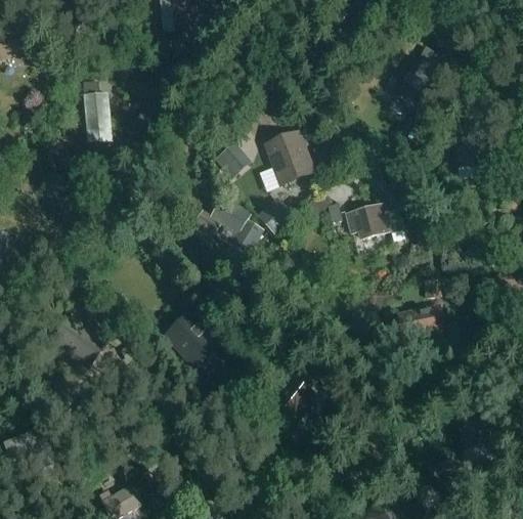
[(208,6),(195,7),(194,0),(160,0),(160,1),(171,0),(173,23),(162,24),(163,32),(174,30),(174,32),(199,29),(210,28),(208,6)]
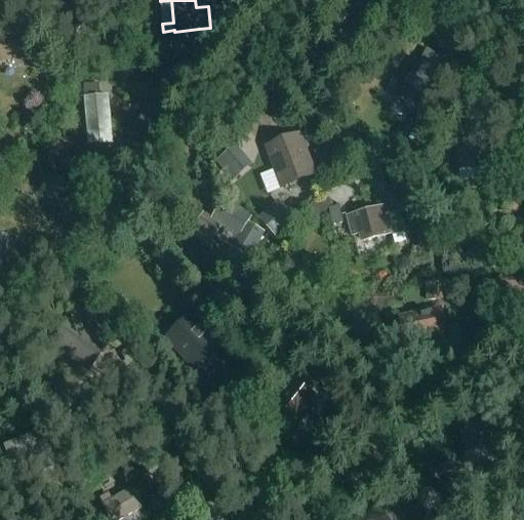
[(392,95),(417,110),(440,73),(414,57),(392,95)]
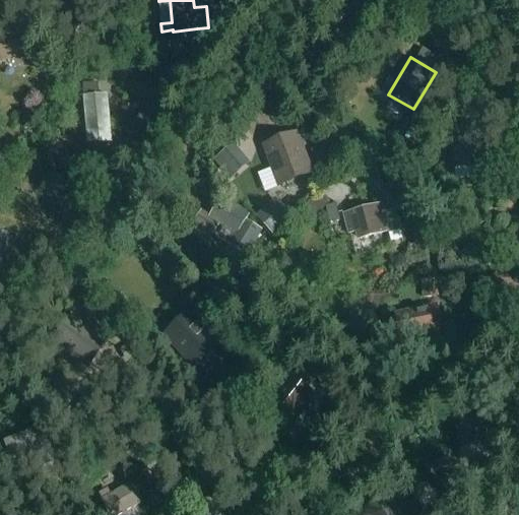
[(106,90),(98,91),(95,80),(82,82),(83,92),(81,92),(86,141),(111,138),(106,90)]
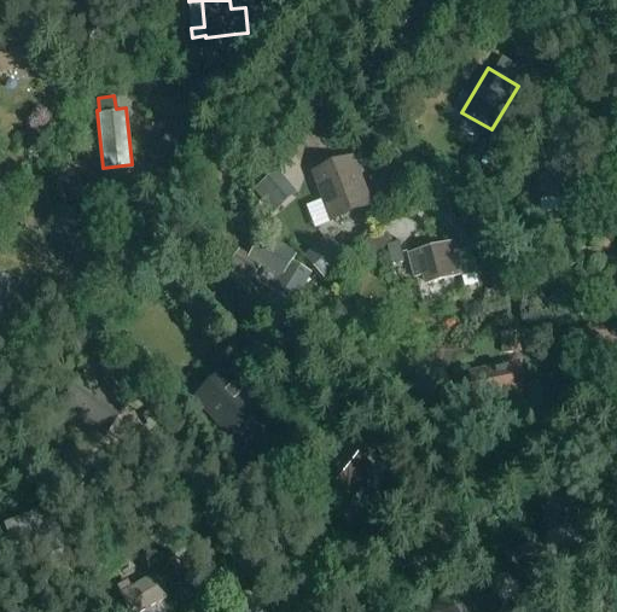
[(329,215),(367,200),(350,159),(316,173),(326,200),(322,202),(329,215)]
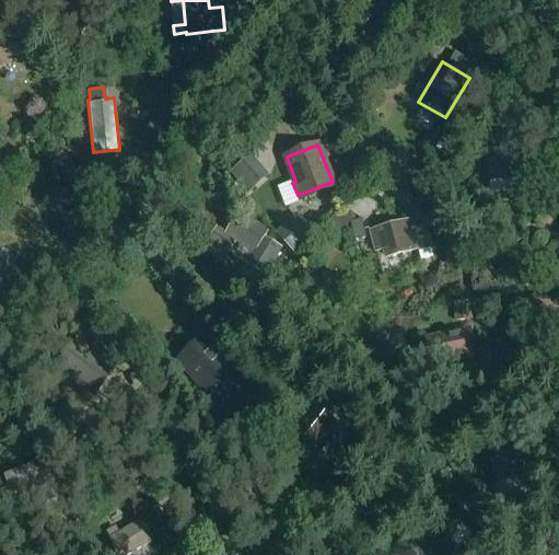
[(345,172),(360,158),(347,145),(333,159),(345,172)]
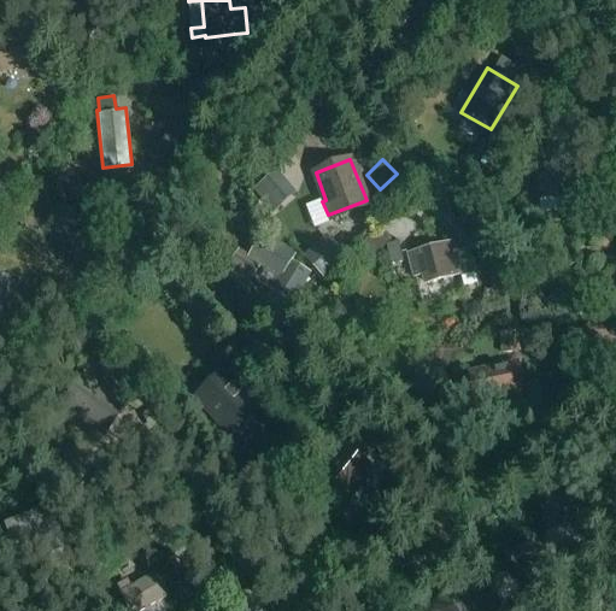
[(238,245),(222,271),(246,286),(251,276),(260,260),(267,264),(268,263),(281,271),(271,288),(291,299),(310,269),(289,258),(295,248),(264,227),(258,236),(248,251),(238,245)]
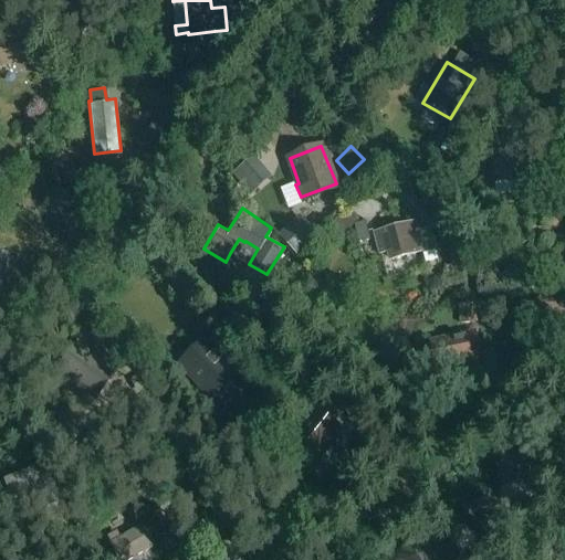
[(300,212),(279,232),(295,250),(317,230),(300,212)]
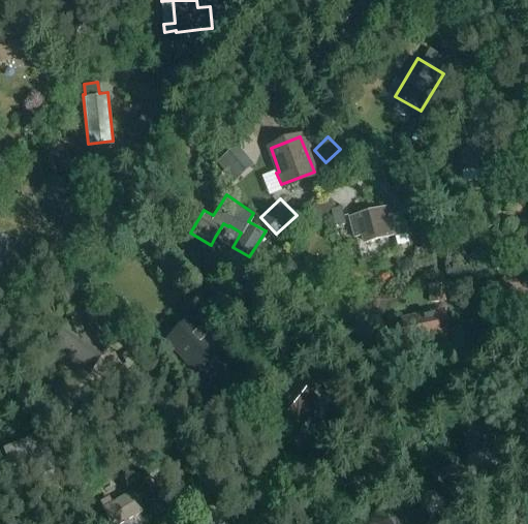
[(345,220),(341,204),(331,207),(335,223),(345,220)]
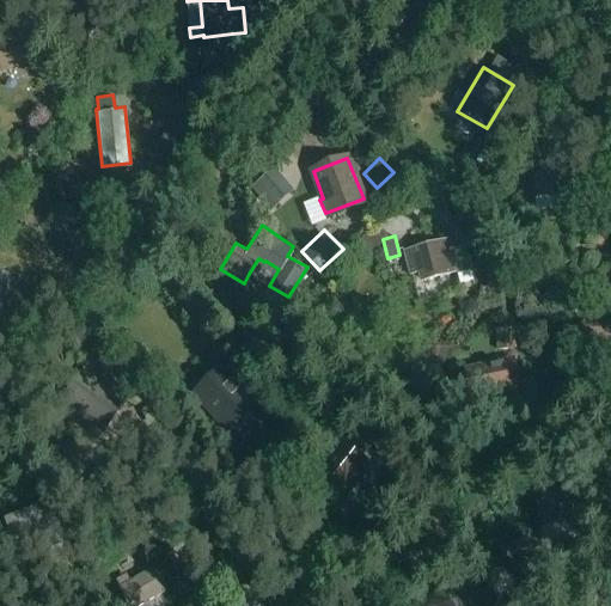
[(466,243),(463,243),(448,246),(446,238),(405,250),(410,269),(419,267),(422,277),(454,269),(459,287),(476,283),(466,243)]
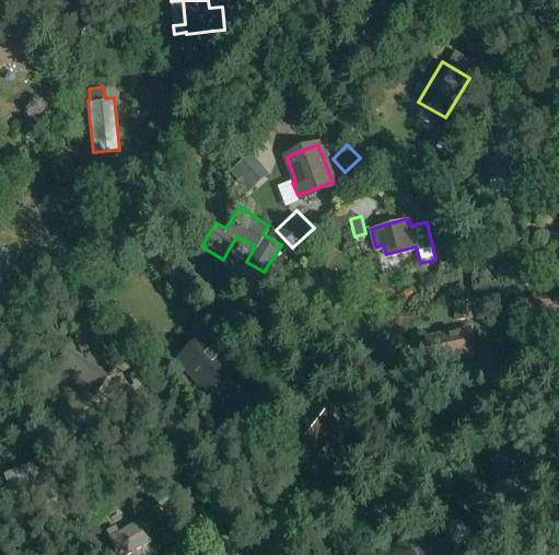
[(552,325),(558,320),(558,289),(551,295),(545,284),(531,295),(552,325)]
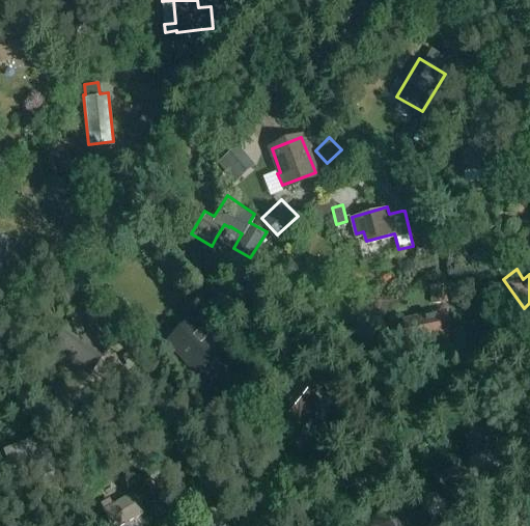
[(429,283),(430,301),(447,300),(446,282),(429,283)]
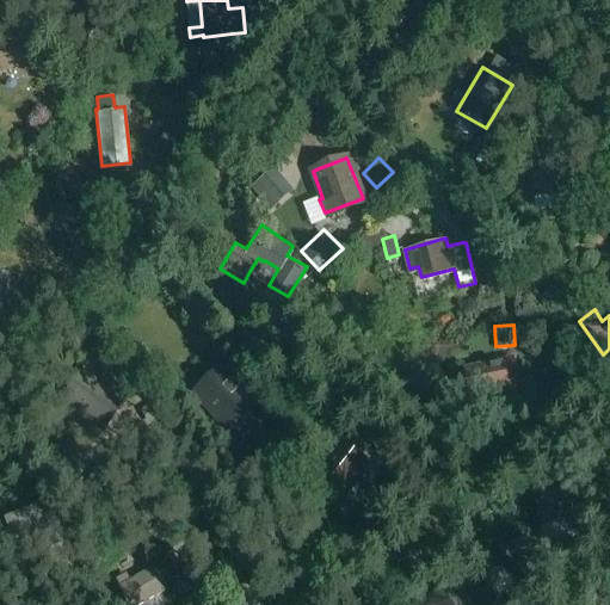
[(512,353),(462,364),(469,399),(519,387),(512,353)]
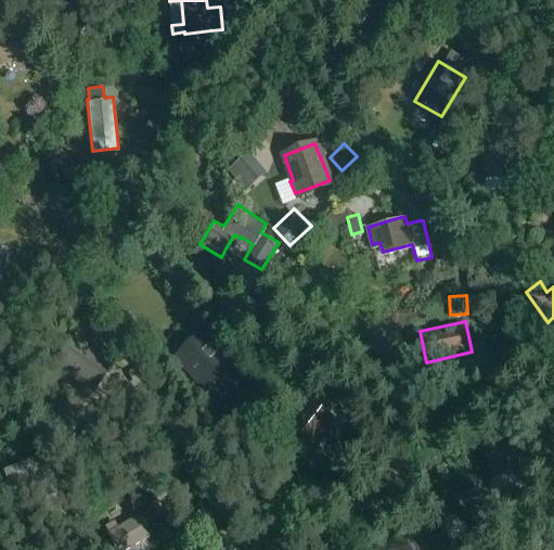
[(204,389),(232,363),(200,329),(172,354),(204,389)]
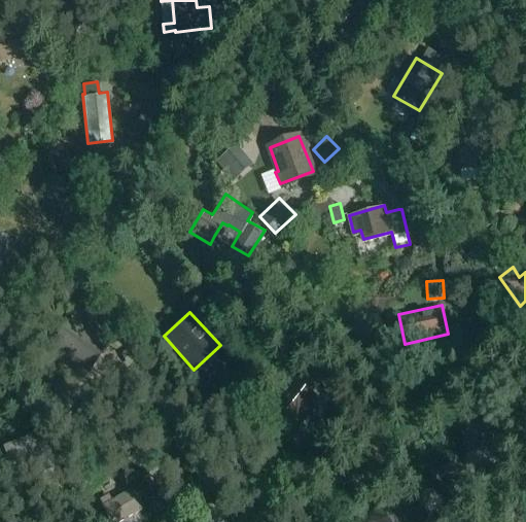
[(86,366),(105,339),(88,327),(90,324),(75,315),(56,344),(86,366)]
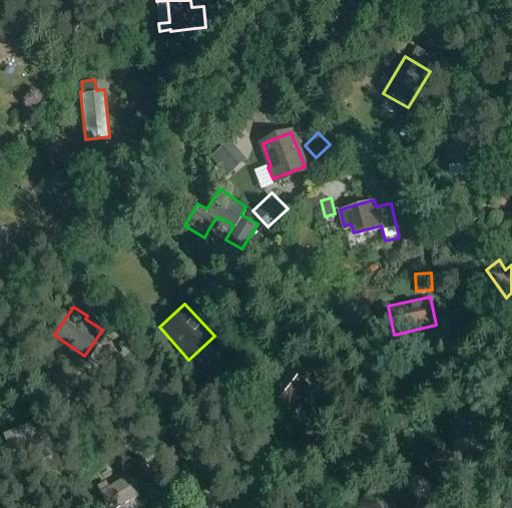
[(298,401),(310,387),(301,380),(306,374),(292,363),(287,369),(284,367),(265,393),(290,412),(292,413),(300,403),(298,401)]
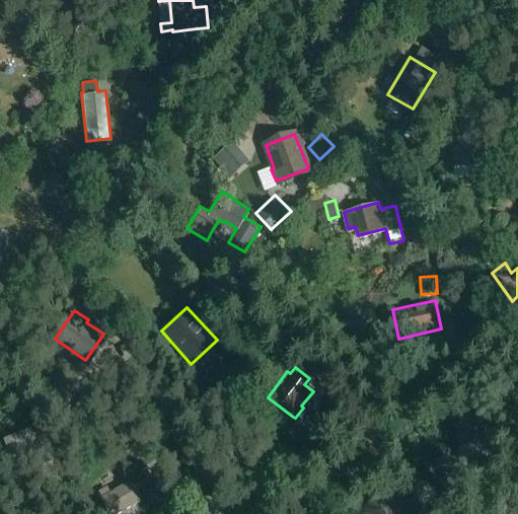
[(478,423),(486,422),(485,412),(453,416),(456,443),(481,440),(478,423)]
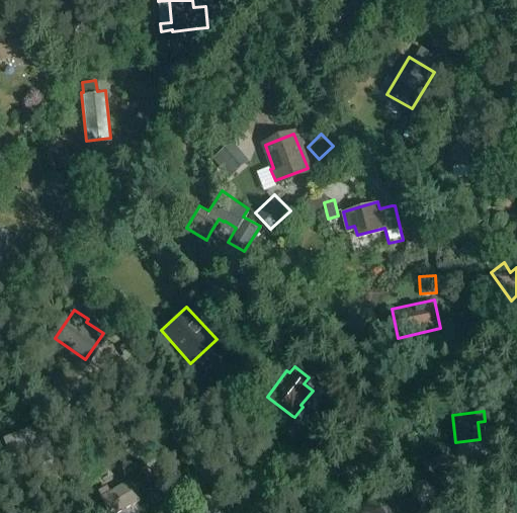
[(42,420),(6,433),(14,456),(35,449),(38,458),(54,453),(42,420)]
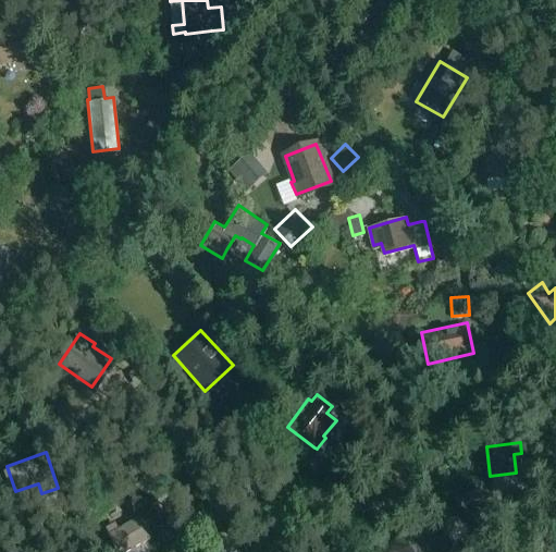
[(113,519),(103,525),(118,551),(119,551),(151,535),(140,515),(118,527),(113,519)]
